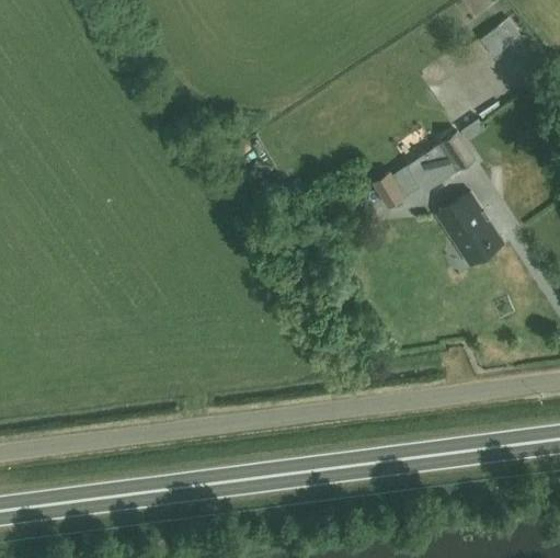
[(461,29),(500,13),(494,0),(479,0),(455,10),(461,29)]
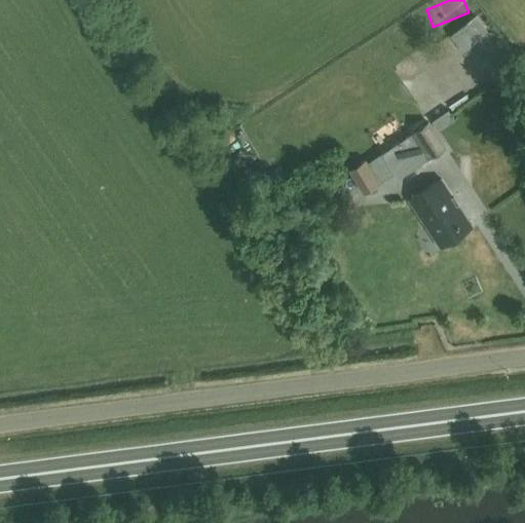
[(469,26),(452,38),(466,58),(483,45),(469,26)]
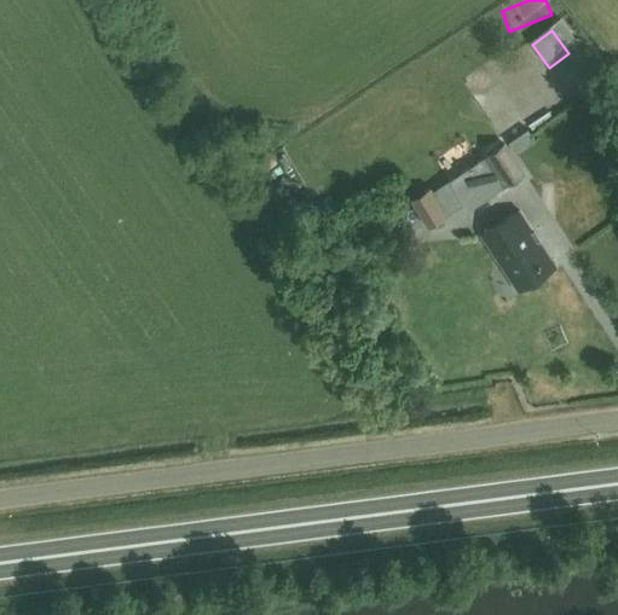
[(526,177),(523,172),(507,145),(489,157),(509,189),(526,177)]
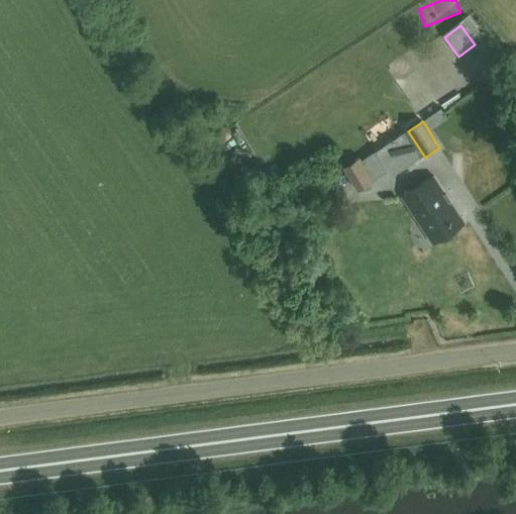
[(405,132),(375,151),(391,179),(422,159),(405,132)]
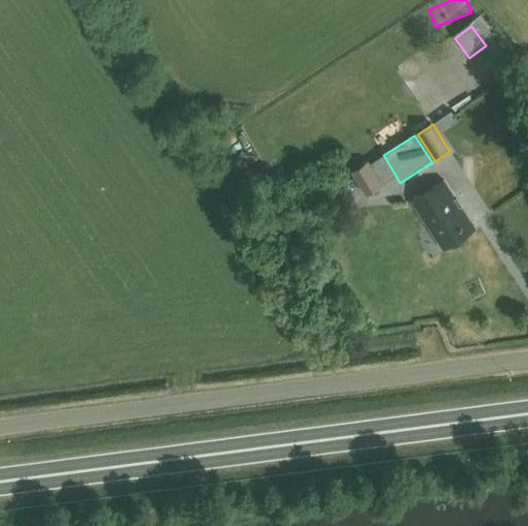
[(475,229),(444,183),(412,204),(443,250),(475,229)]
